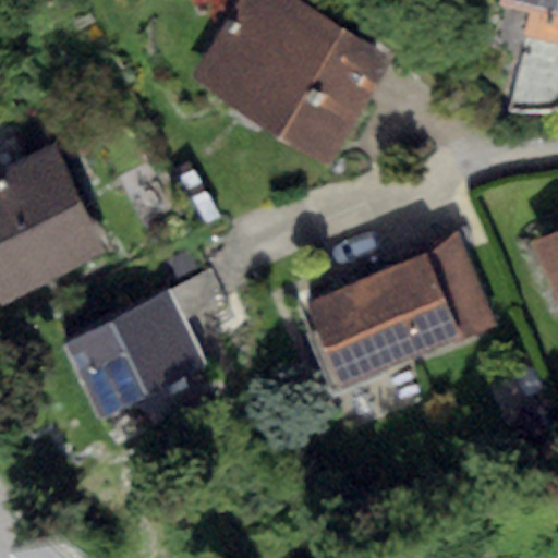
[(392,59),(293,0),(235,0),(189,79),(330,162),(392,59)]
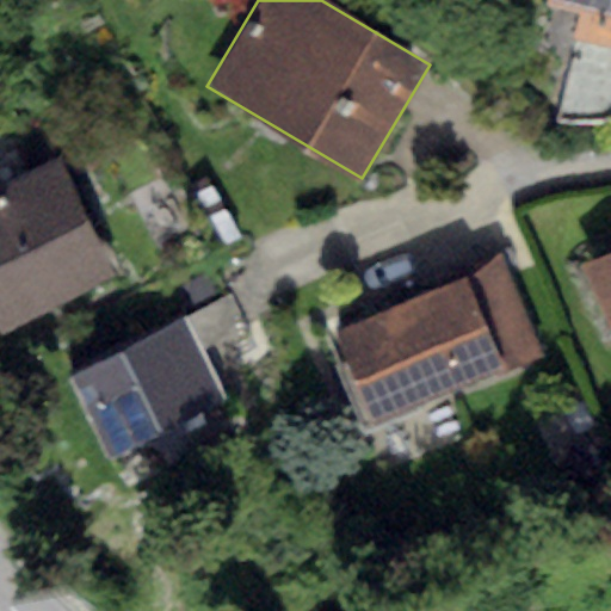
[(610,0),(548,0),(547,5),(576,12),(568,41),(575,42),(610,51),(610,0)]
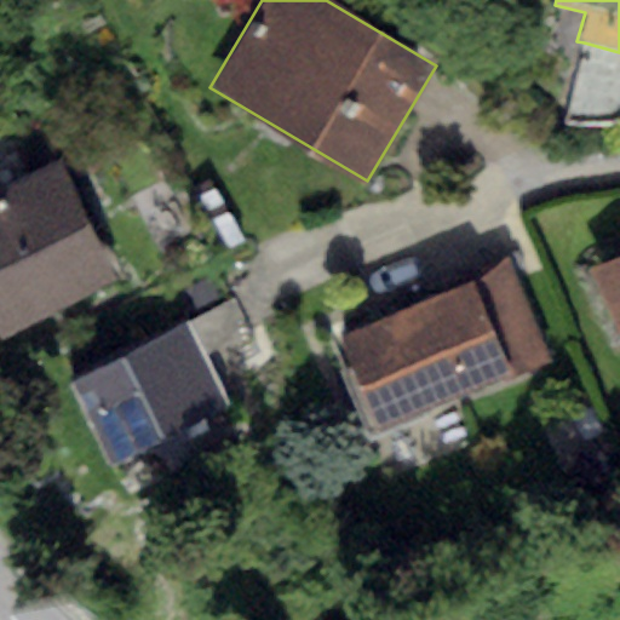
[(619,52),(584,42),(561,122),(606,126),(619,120),(619,52)]
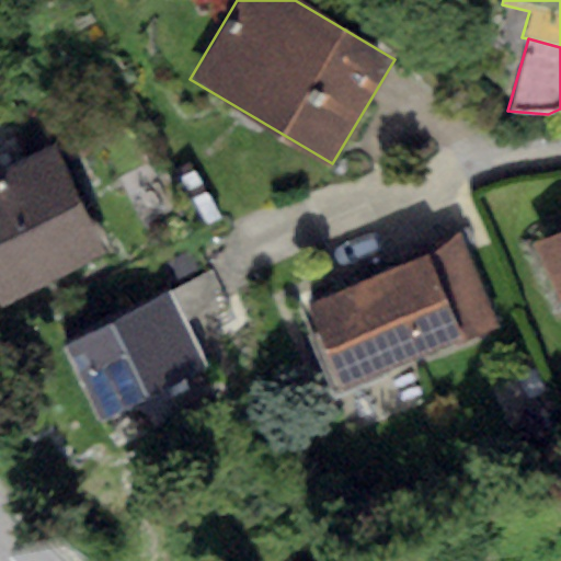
[(54,147),(0,172),(0,299),(2,305),(105,255),(54,147)]
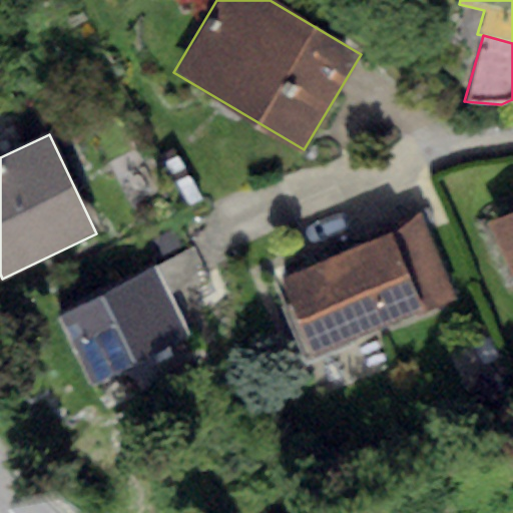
[(512,212),(489,224),(512,275),(512,212)]
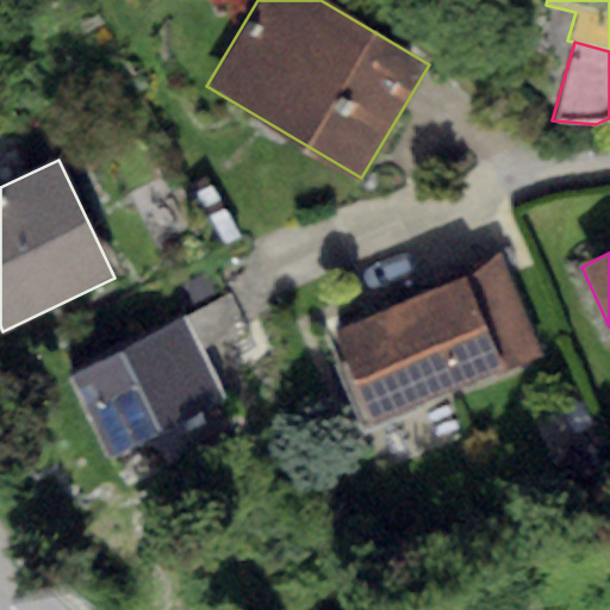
[(464,269),(467,278),(505,366),(542,350),(500,254),(464,269)]
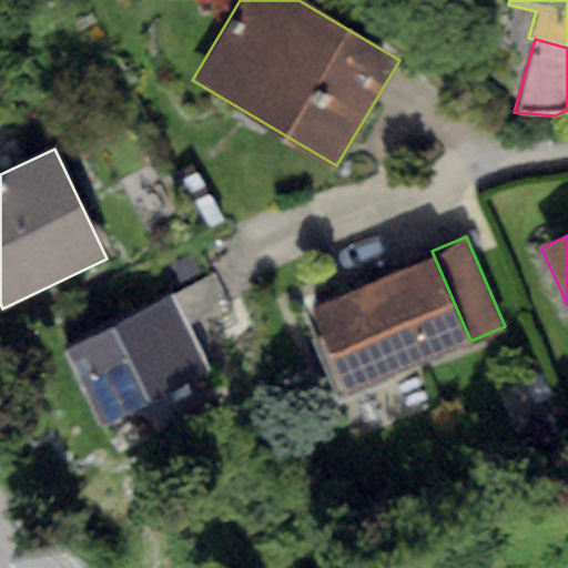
[(435,259),(310,312),(345,394),(470,341),(435,259)]
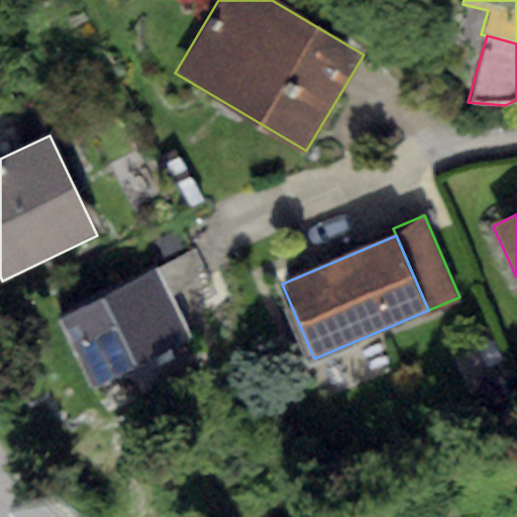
[(194,249),(153,270),(167,297),(207,277),(194,249)]
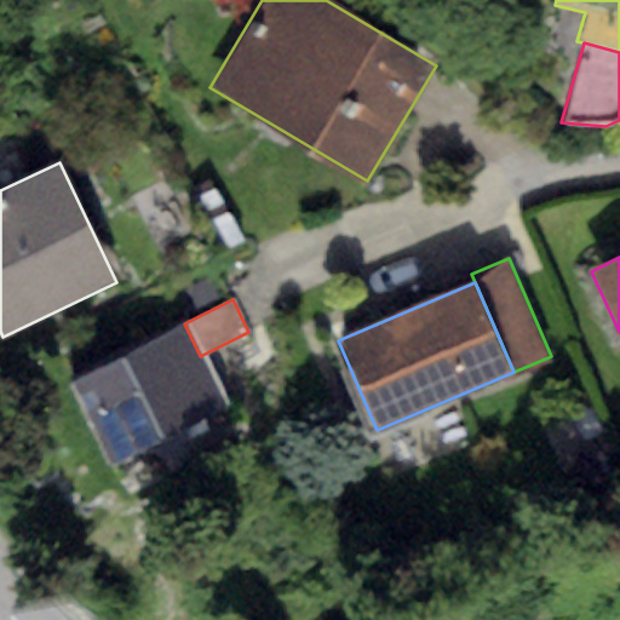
[(184,323),(69,379),(110,464),(225,408),(200,356),(184,323)]
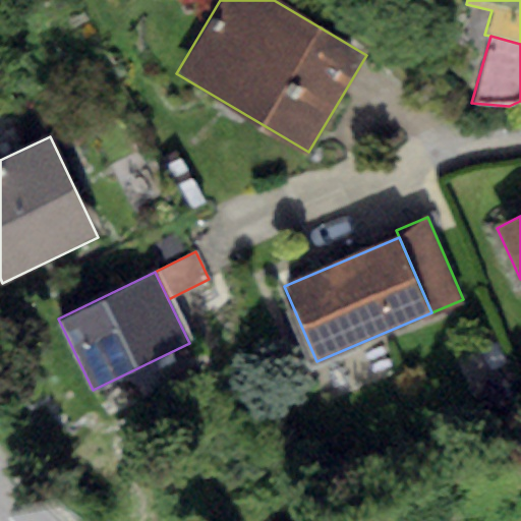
All buildings are outlined.
